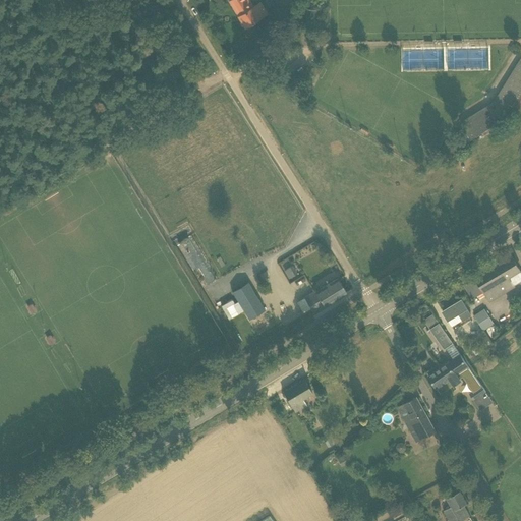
[(259,2),(253,6),(249,0),(230,0),(229,1),(239,15),(238,16),(245,27),(267,13),(259,2)]
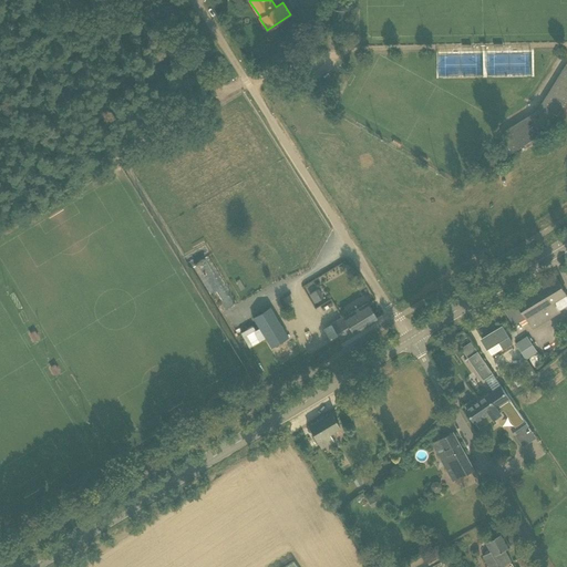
[(566,96),(566,95),(550,69),(549,66),(549,65),(549,64),(549,62),(549,61),(549,59),(549,58),(550,55),(550,54),(566,28),(566,0),(528,0),(518,18),(517,19),(516,19),(515,20),(514,20),(513,21),(512,21),(511,21),(509,21),(508,21),(507,20),(506,20),(505,19),(504,18),(493,0),(470,0),(457,8),(495,70),(492,71),(513,106),(516,105),(526,121),(566,96)]
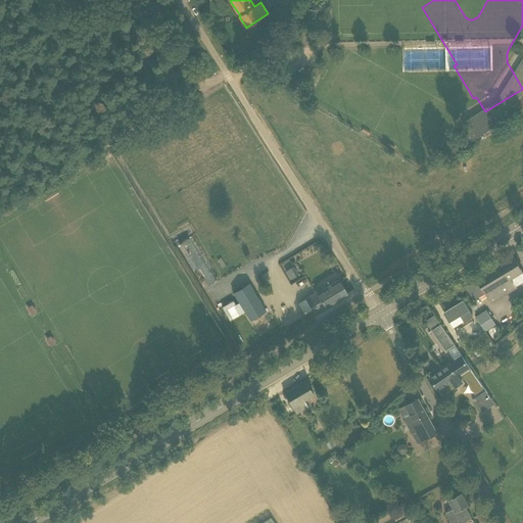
[(318,18),(319,10),(308,9),(308,18),(318,18)]
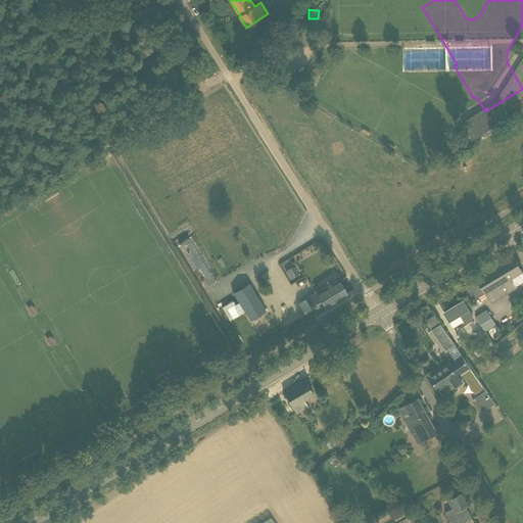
[(466,286),(474,299),(486,293),(491,302),(517,287),(515,285),(522,281),(522,279),(522,272),(522,271),(514,256),(477,279),(466,286)]
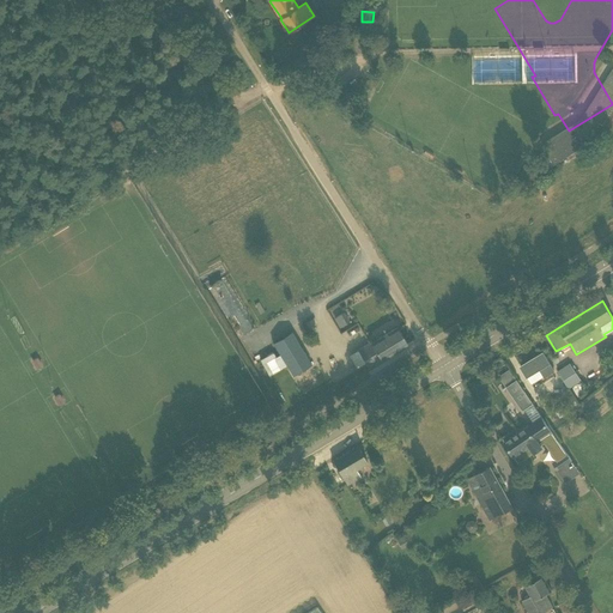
[(365,363),(368,368),(406,344),(395,326),(350,354),(357,366),(365,363)]
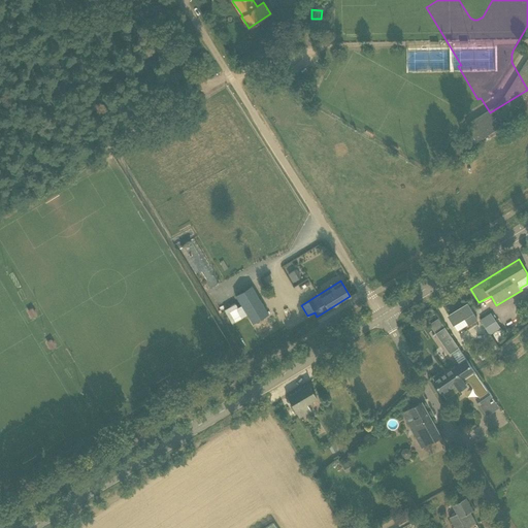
[(252,285),(233,295),(237,302),(225,308),(232,323),(246,315),(251,323),(267,315),(252,285)]
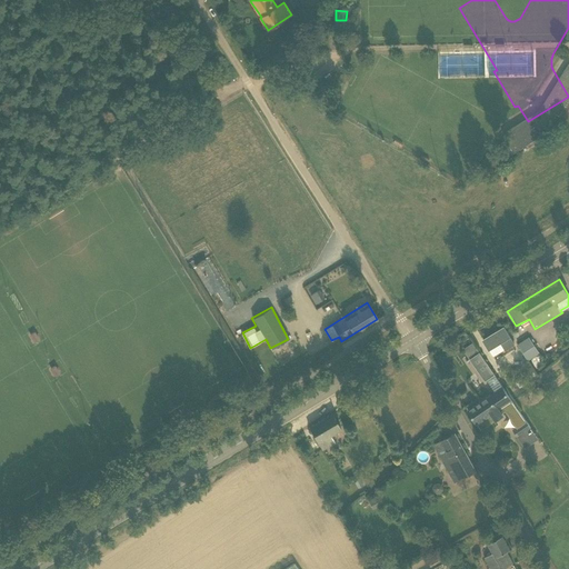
[(493,357),(505,350),(506,351),(516,345),(511,338),(505,327),(482,340),(489,351),(490,350),(493,357)]
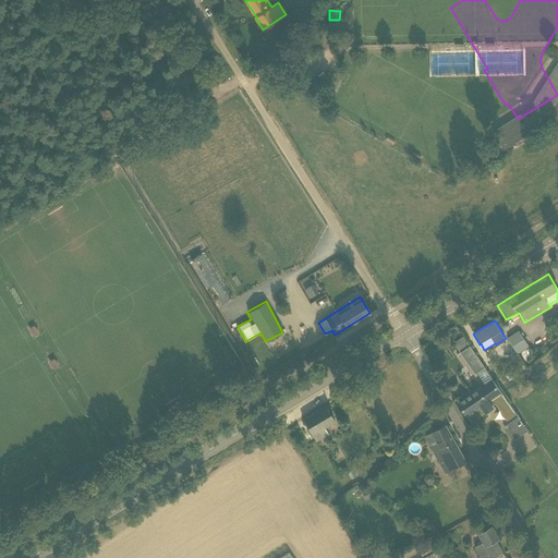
[(518,353),(529,347),(519,331),(508,338),(518,353)]
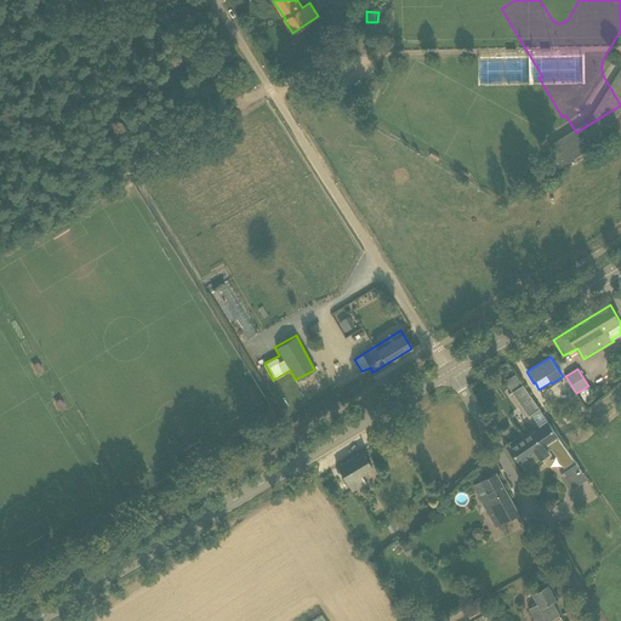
[(510,388),(513,392),(523,385),(520,381),(510,388)]
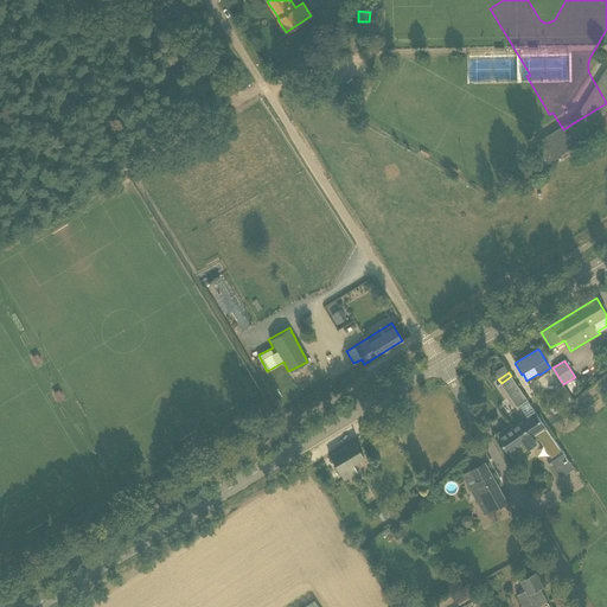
[(551,455),(547,458),(554,468),(568,459),(561,448),(560,449),(545,427),(537,414),(522,423),(499,439),(512,458),(526,448),(528,449),(536,443),(535,442),(540,439),(551,455)]
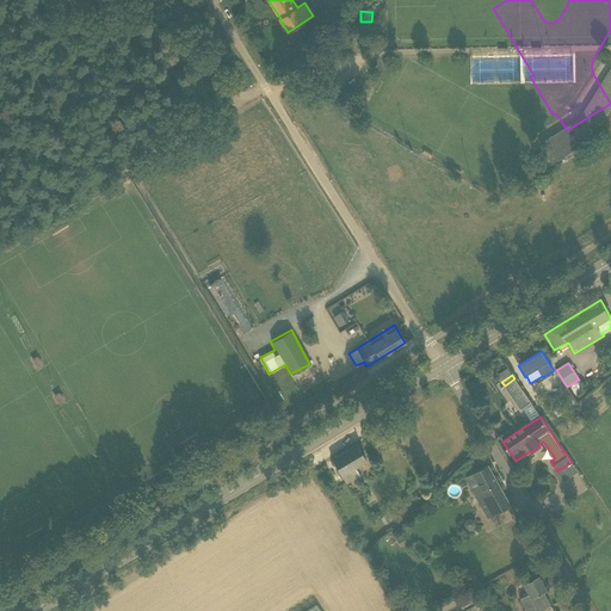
[(366,461),(356,444),(332,460),(346,483),(359,475),(355,468),(366,461)]
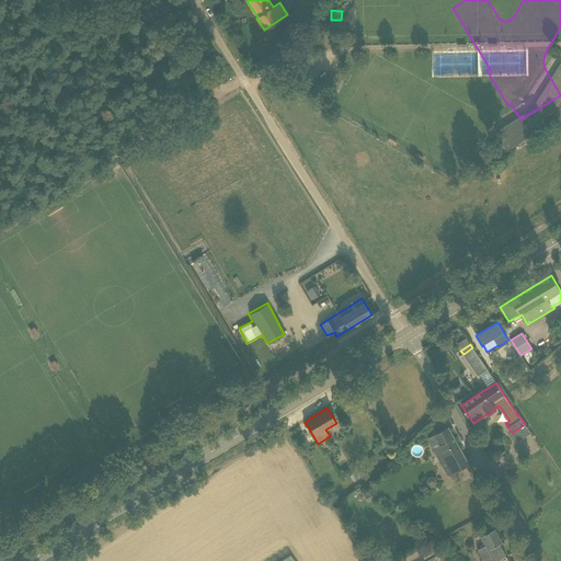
[(470,465),(449,426),(435,434),(441,445),(434,448),(448,476),(470,465)]
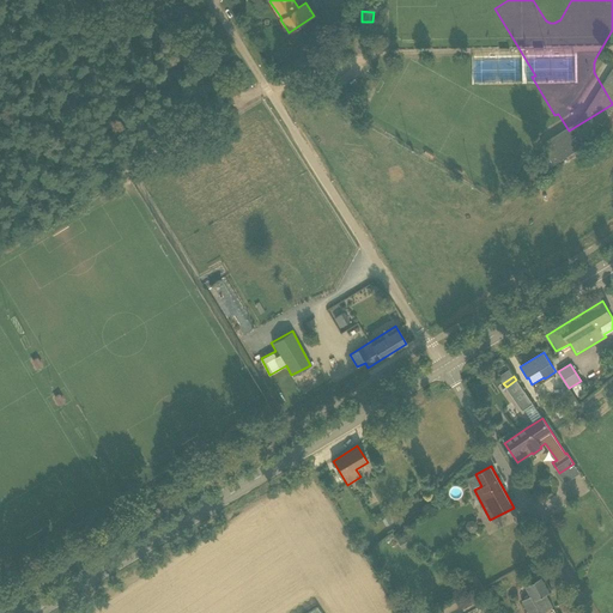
[(386,526),(392,523),(387,515),(382,519),(386,526)]
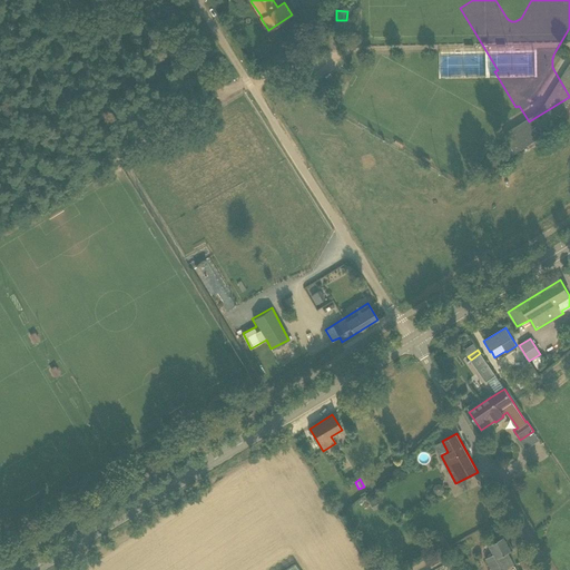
[(380,497),(370,502),(373,510),(384,504),(380,497)]
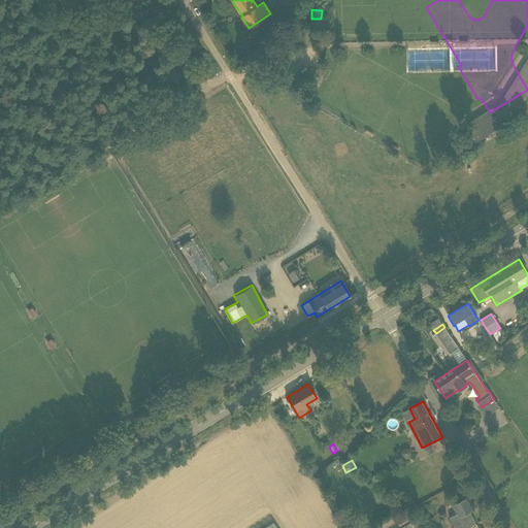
[(405,504),(413,501),(407,492),(401,496),(405,504)]
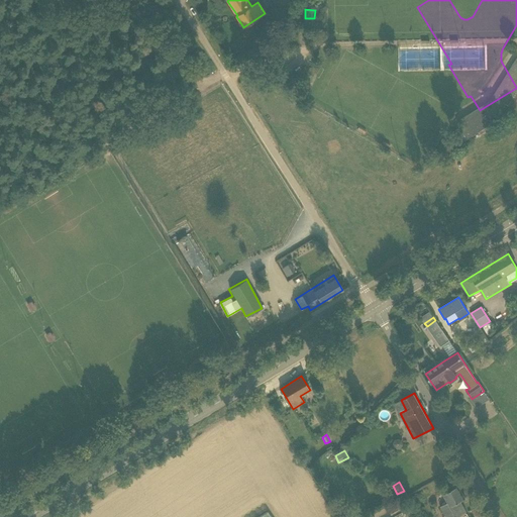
[(466,498),(458,486),(443,494),(448,502),(441,506),(446,516),(456,516),(467,512),(459,501),(466,498)]
